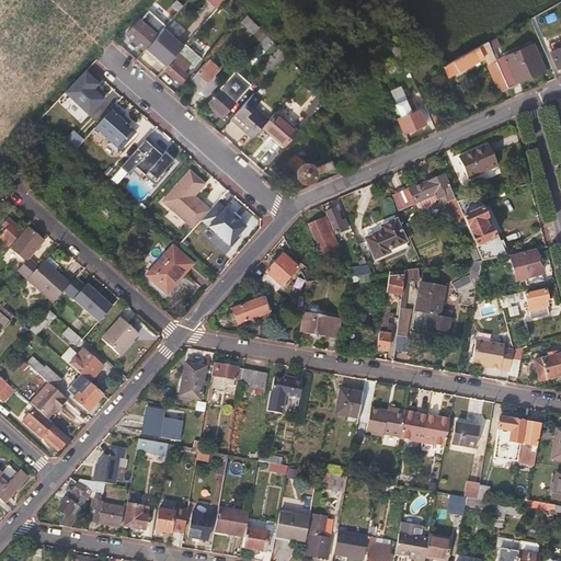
[(144,49),(164,26),(149,13),(141,21),(140,20),(127,34),(133,39),(129,43),(134,47),(138,44),(144,49)]
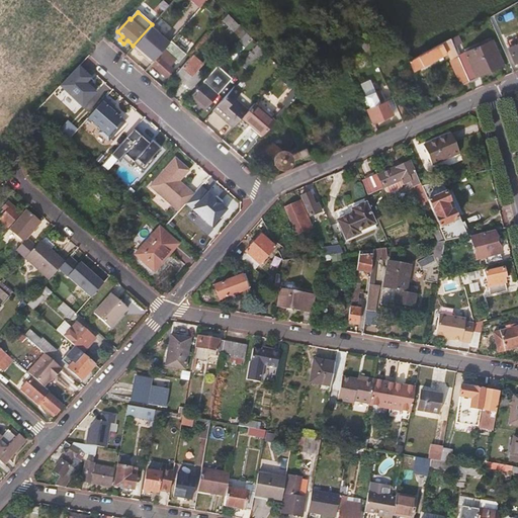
[(247,32),(229,14),(223,20),(234,31),(230,35),(238,42),(247,32)]
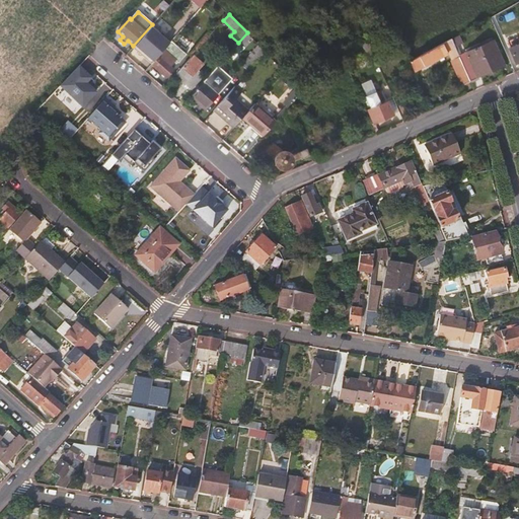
[(133,46),(131,49),(145,61),(163,41),(157,35),(161,31),(152,24),(133,46)]
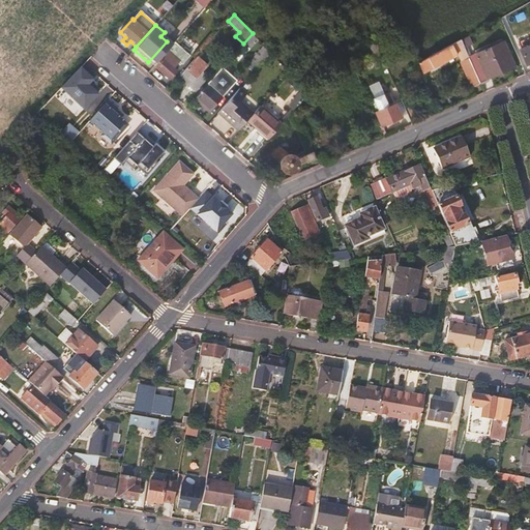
[(271,52),(253,33),(243,43),(240,47),(247,53),(254,46),(259,50),(246,64),(254,71),(271,52)]
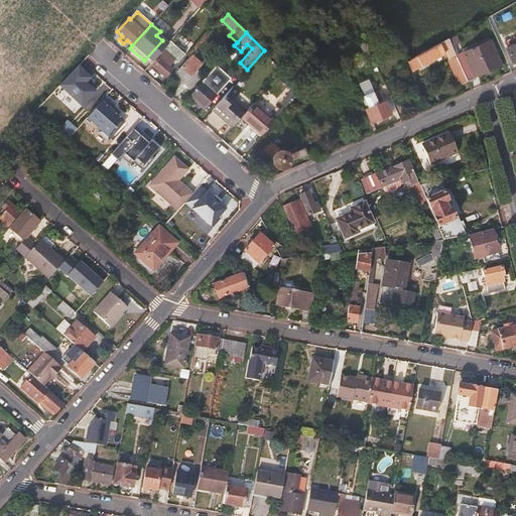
[(461,43),(456,34),(449,38),(454,47),(461,43)]
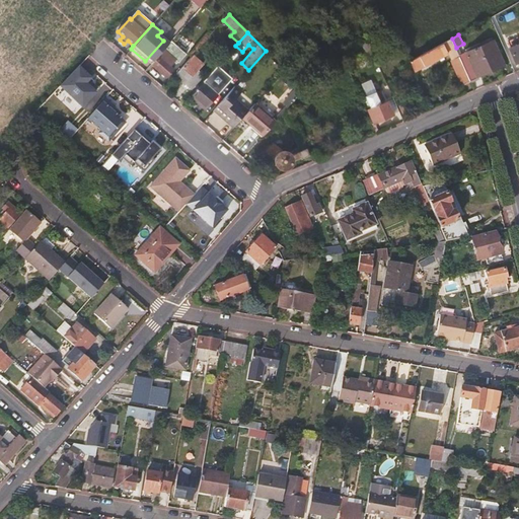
[(451,60),(459,56),(456,48),(452,39),(411,61),(416,72),(448,54),(451,60)]
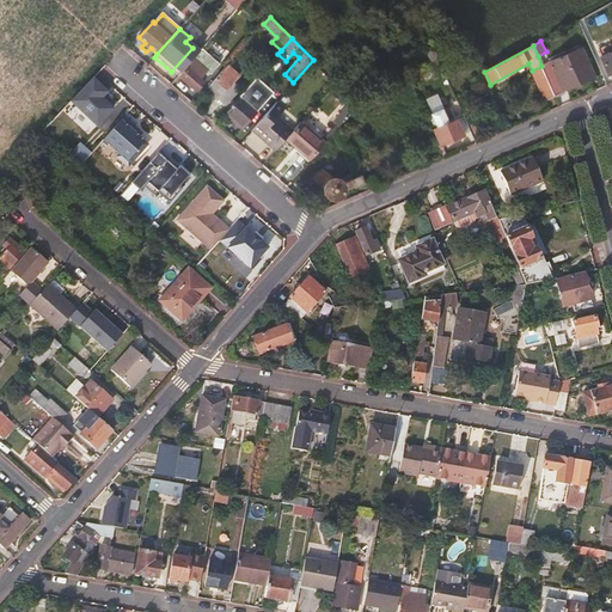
[(436,54),(433,47),(427,51),(429,57),(436,54)]
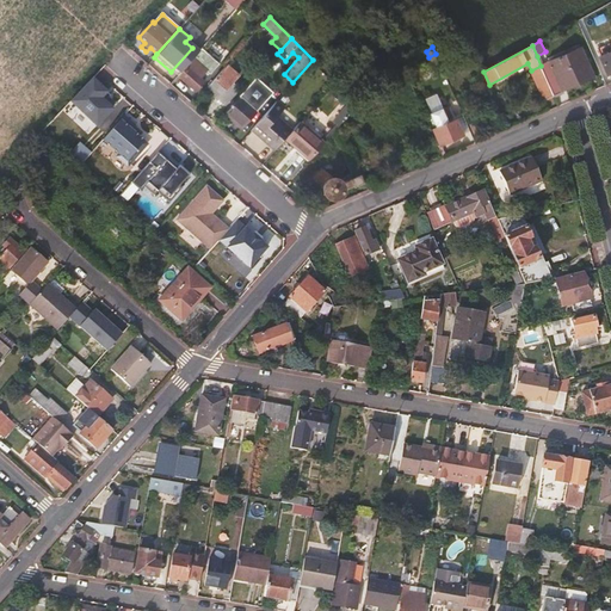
[(203,48),(179,75),(196,91),(204,80),(201,76),(207,71),(210,73),(221,63),(203,48)]
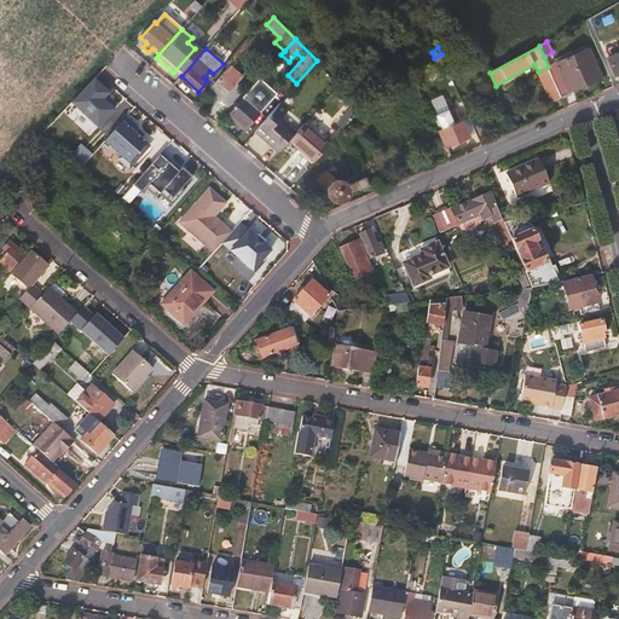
[(548,67),(561,96),(573,91),(572,87),(600,75),(589,48),(548,67)]
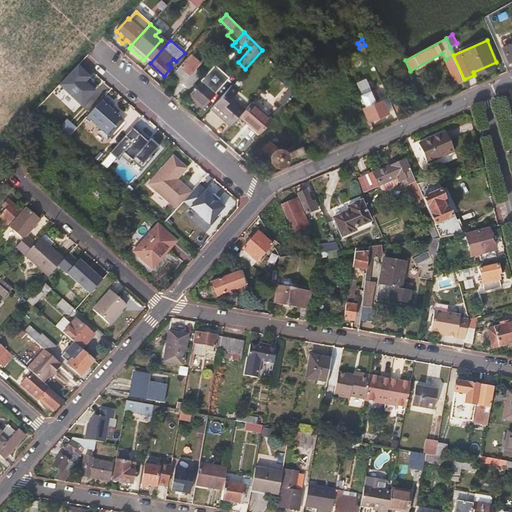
[(511,43),(502,47),(509,63),(511,61),(511,43)]
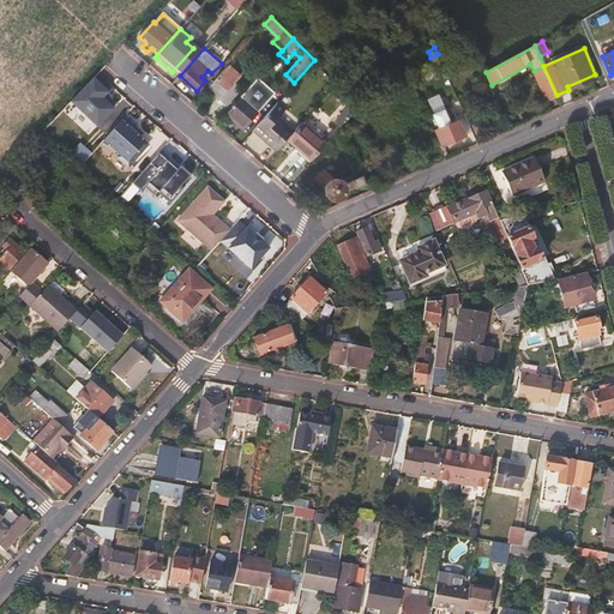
[(381,78),(386,84),(407,68),(402,62),(381,78)]
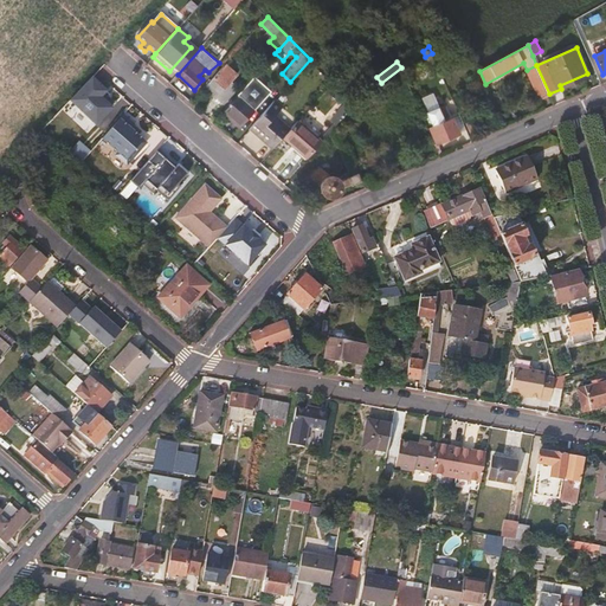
[(212,78),(206,86),(218,97),(217,98),(223,104),(238,88),(232,82),(238,75),(226,63),(212,78)]
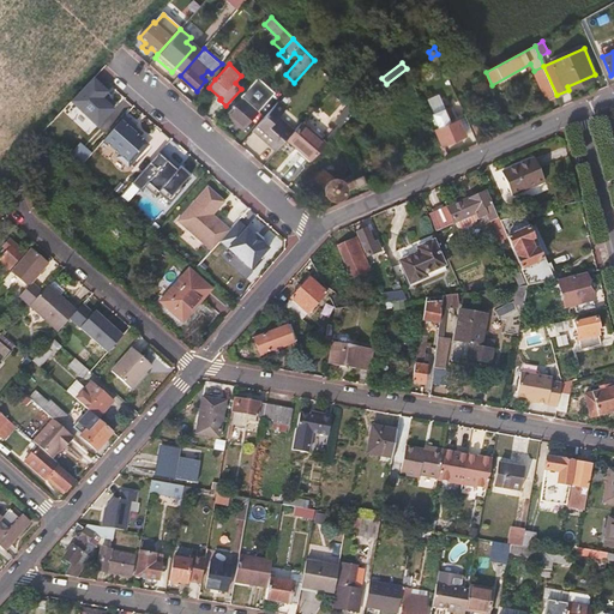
[(92,78),(64,110),(71,116),(76,110),(98,130),(114,110),(102,101),(109,92),(92,78)]
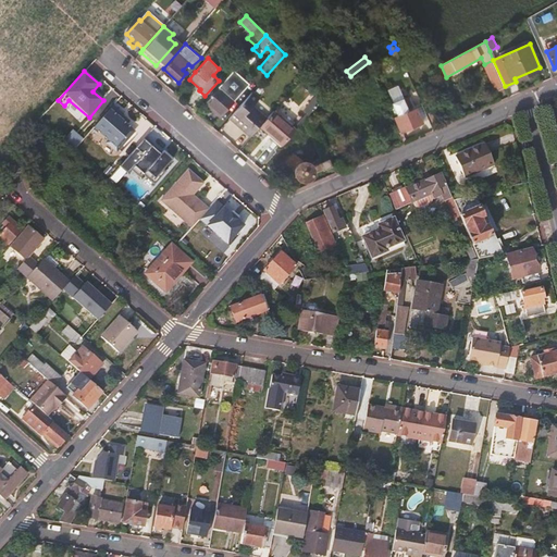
[(224,82),(205,103),(220,118),(236,99),(230,94),(233,89),(224,82)]
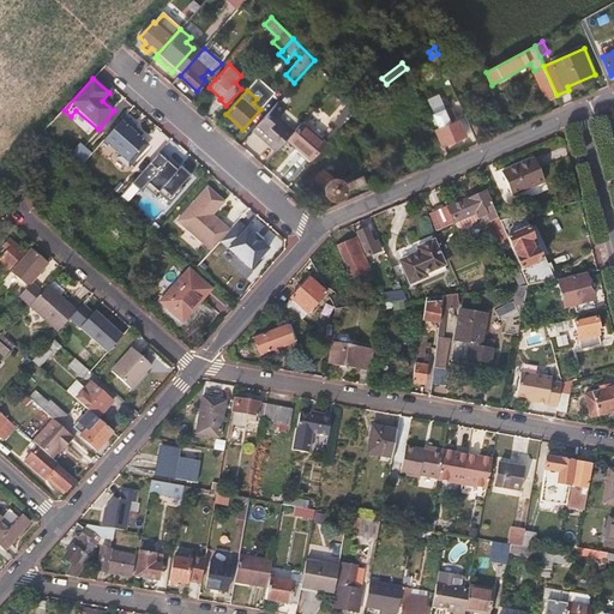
[(497,96),(506,119),(515,115),(505,92),(497,96)]
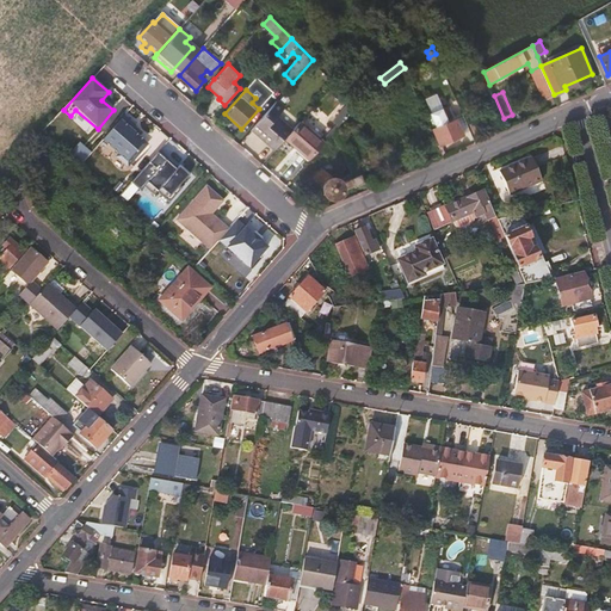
[(252,129),(275,149),(285,139),(300,121),(277,102),(252,129)]
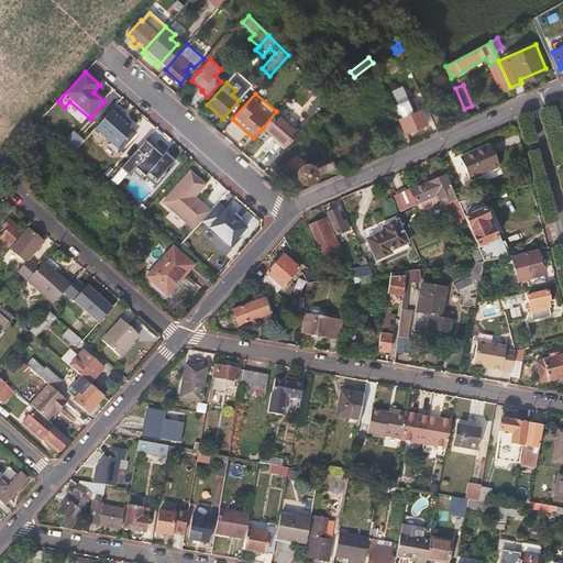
[(403,118),(400,120),(406,133),(428,123),(421,110),(416,112),(410,99),(397,105),(403,118)]
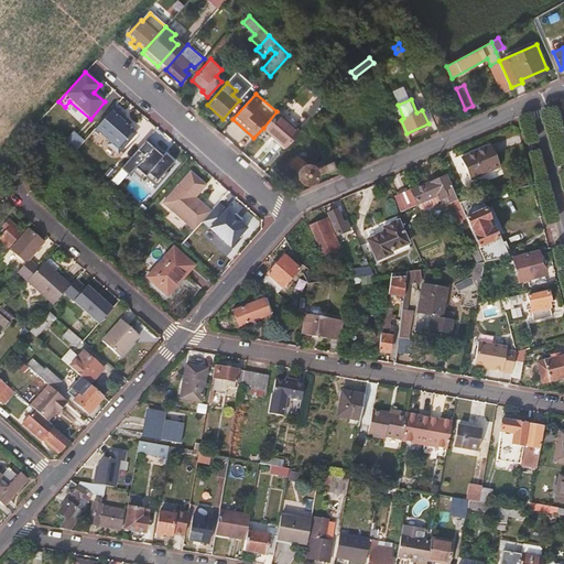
[(445,114),(440,99),(432,101),(438,116),(445,114)]
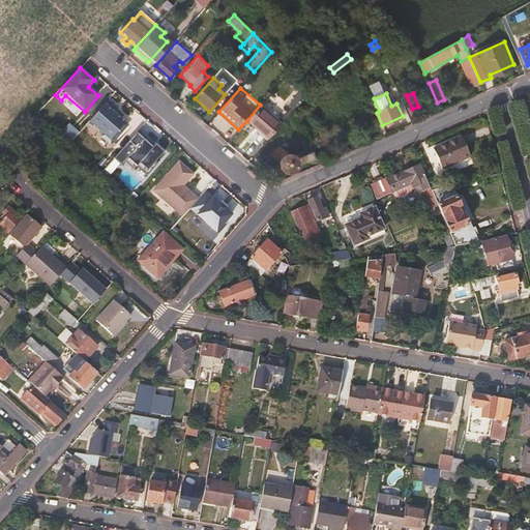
[(128,124),(106,105),(91,122),(102,133),(100,135),(112,144),(128,124)]
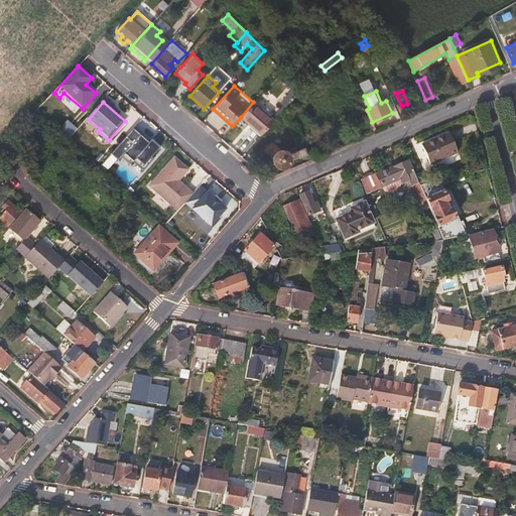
[(241,117),(260,134),(273,119),(254,102),(253,102),(241,117)]
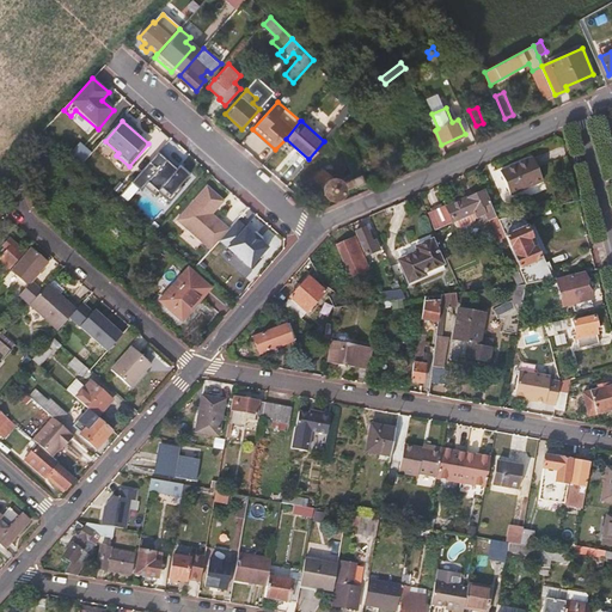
[(373,157),(379,172),(397,166),(392,152),(383,155),(381,153),(373,157)]
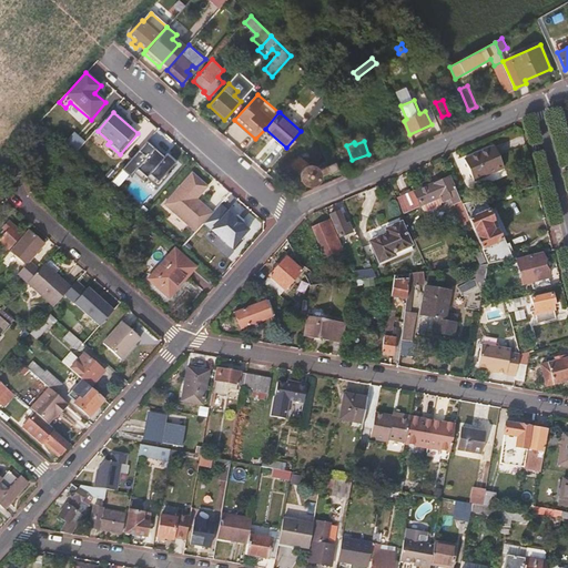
[(132,179),(138,172),(155,188),(176,164),(165,155),(163,159),(145,143),(122,170),(132,179)]
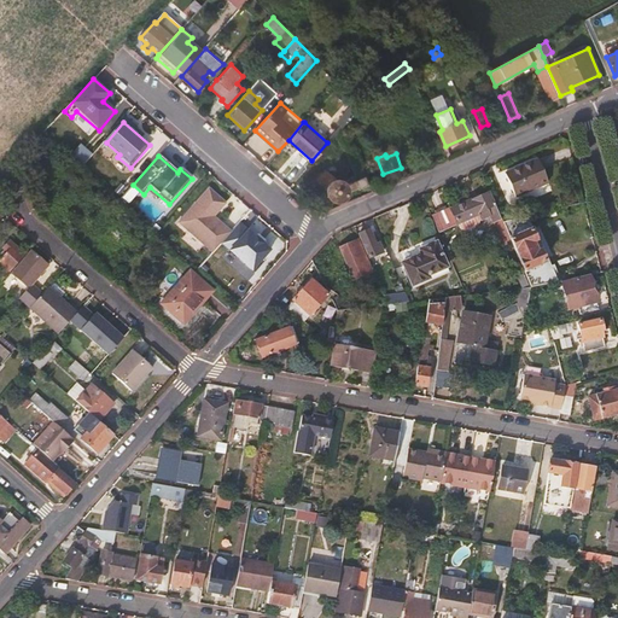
[(547,184),(537,159),(506,174),(516,197),(547,184)]
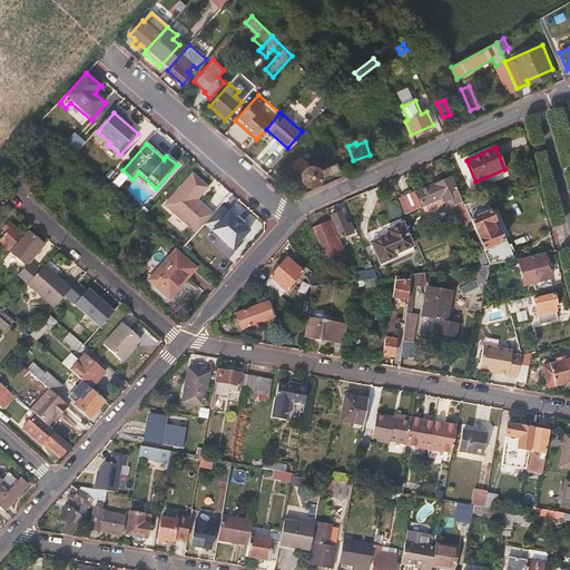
[(325,177),(338,170),(335,163),(328,166),(327,163),(321,166),(325,177)]
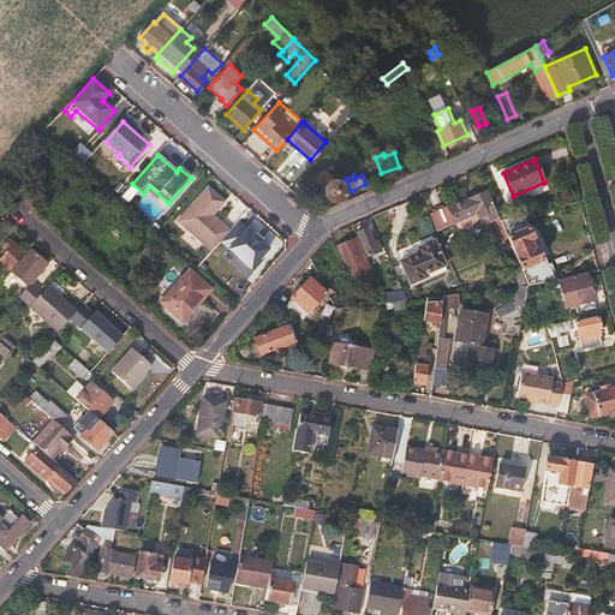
[(330,181),(329,184),(328,185),(327,189),(327,191),(328,193),(330,196),(333,197),(335,198),(339,197),(341,196),(344,193),(345,191),(345,189),(345,186),(344,184),(341,181),(339,180),(336,180),(333,180),(330,181)]
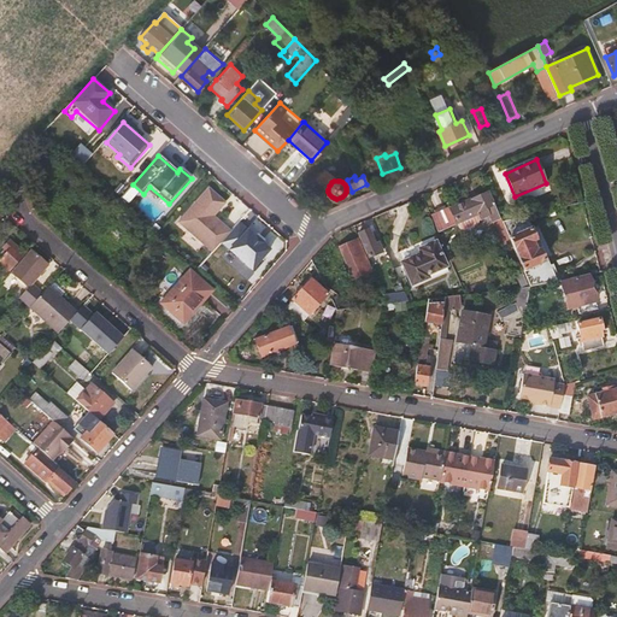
[(227,201),(210,187),(178,222),(212,252),(231,230),(215,216),(227,201)]
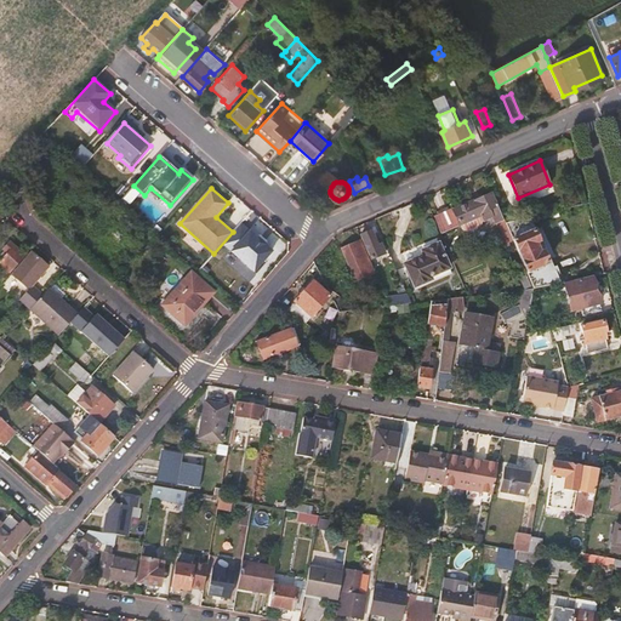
[(495,223),(503,220),(491,193),(463,205),(471,221),(482,216),(484,222),(493,218),(495,223)]
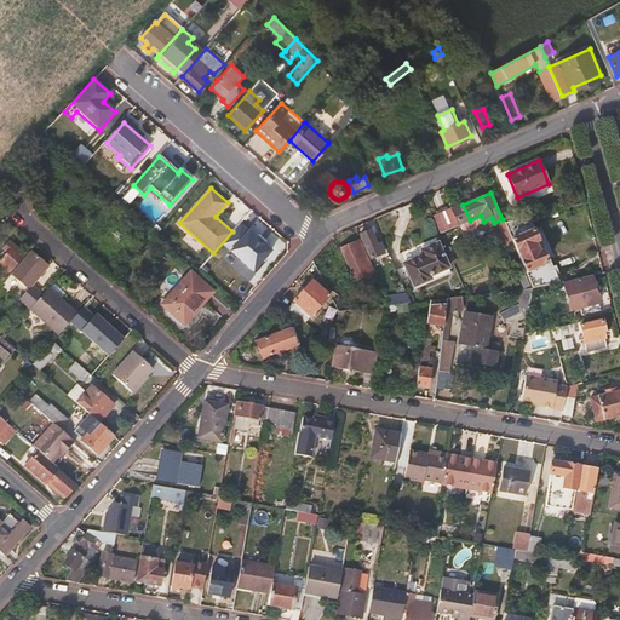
[(432,217),(440,234),(470,220),(463,205),(452,211),(451,208),(432,217)]
